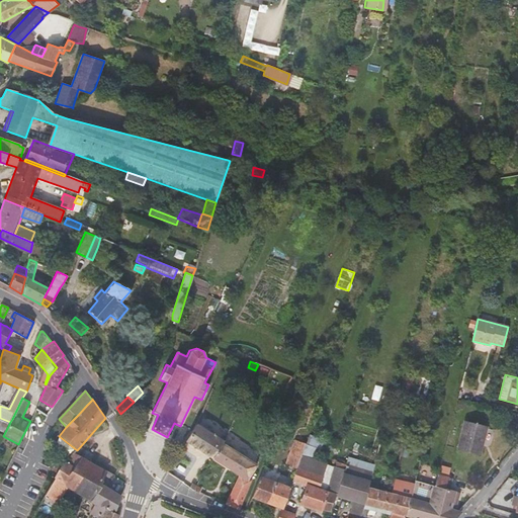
[(466,402),(457,399),(455,408),(464,409),(466,402)]
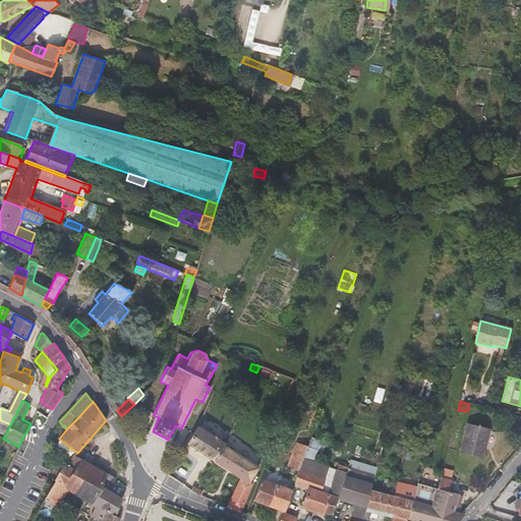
[(408,429),(412,412),(404,410),(399,427),(408,429)]
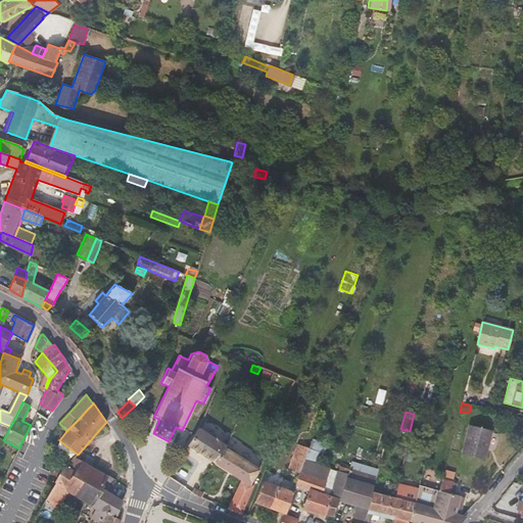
[(10,426),(0,422),(0,429),(7,432),(10,426)]
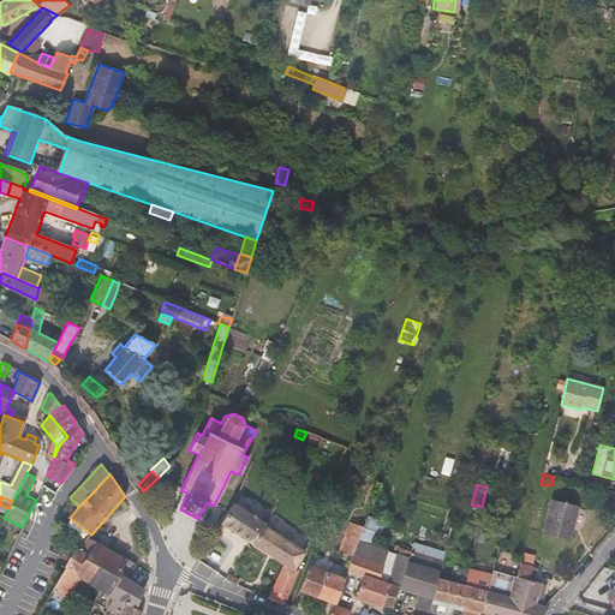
[(445,521),(452,524),(459,499),(452,497),(445,521)]
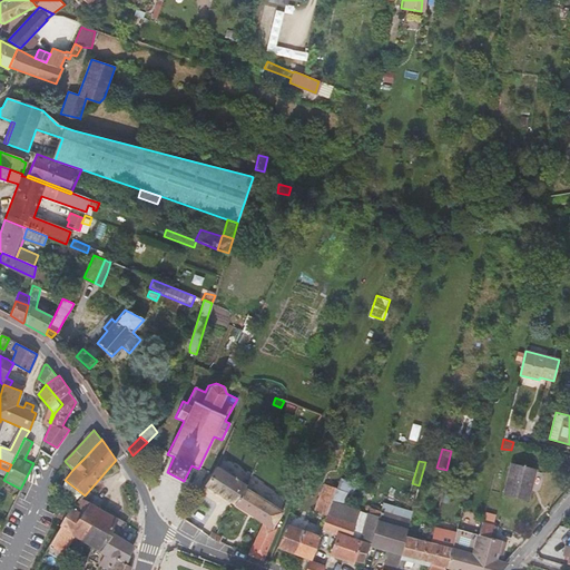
[(511,464),(503,494),(528,501),(534,471),(511,464)]
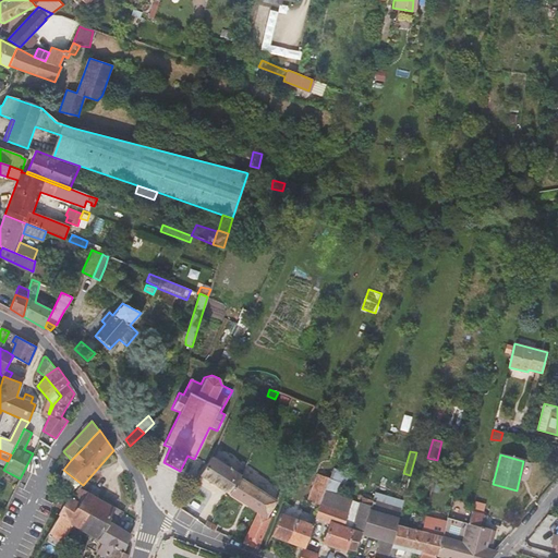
[(240,476),(211,457),(206,464),(201,474),(229,493),(240,477),(240,476)]
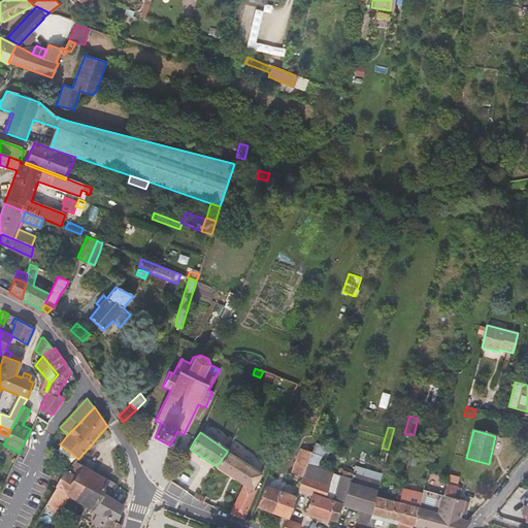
[(405,440),(403,448),(411,451),(413,442),(405,440)]
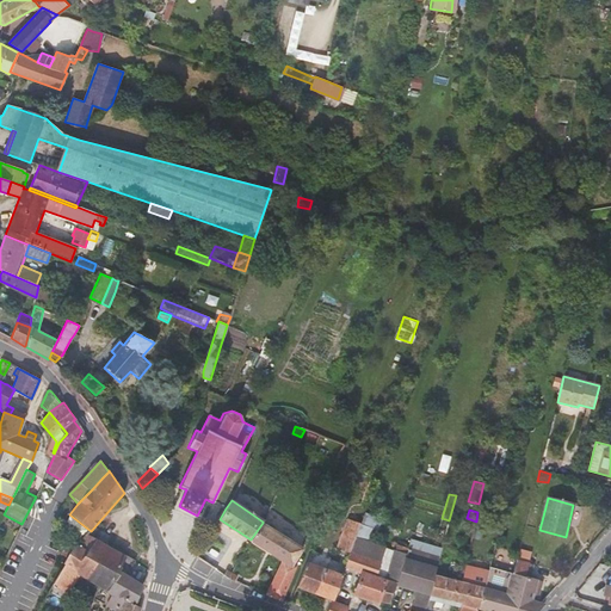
[(356,538),(363,541),(369,528),(377,530),(382,519),(364,516),(360,524),(356,538)]
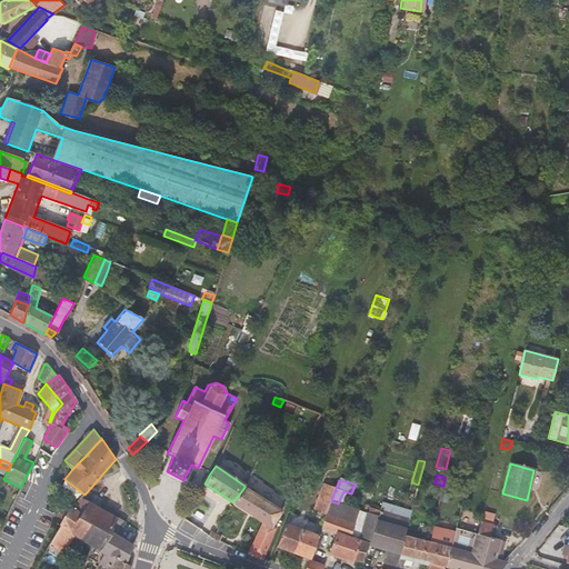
[(245,487),(259,496),(262,488),(252,481),(249,488),(245,486),(245,487)]
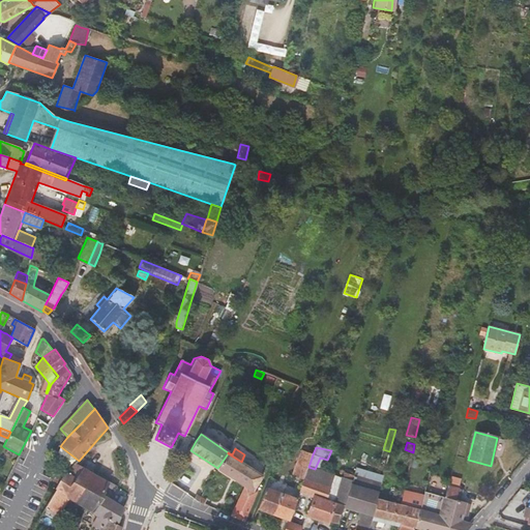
[(292,476),(303,480),(304,478),(308,467),(313,454),(302,450),(292,476)]
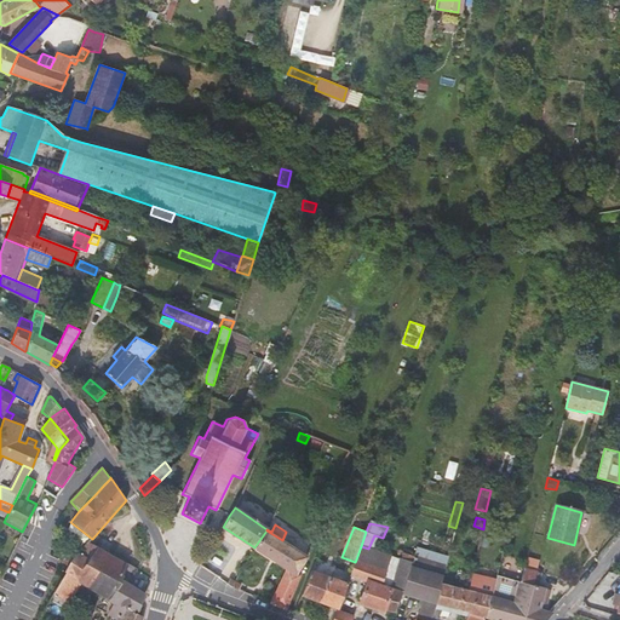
[(286,569),(270,604),(286,610),(299,577),(296,574),(306,557),(282,540),(267,530),(254,547),(254,549),(286,569)]
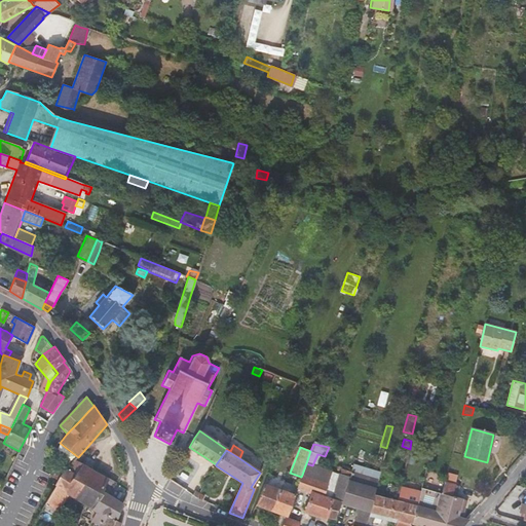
[(68,494),(85,503),(94,509),(101,496),(101,495),(107,481),(75,460),(73,463),(65,471),(59,477),(53,485),(54,485),(41,510),(54,517),(68,494)]
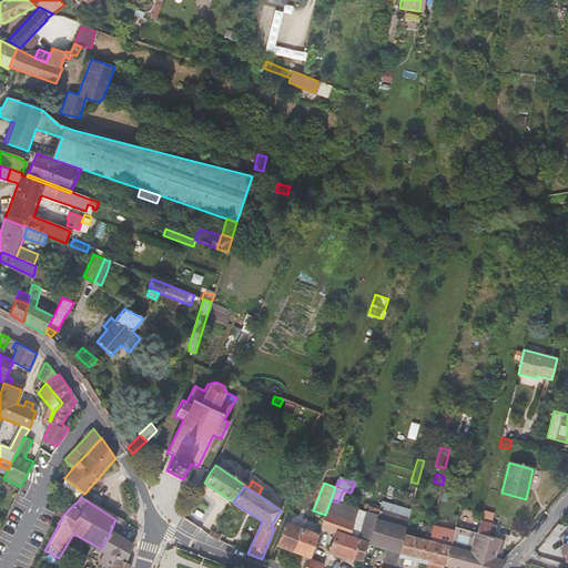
[(337,503),(331,500),(326,513),(352,521),(356,509),(337,503)]
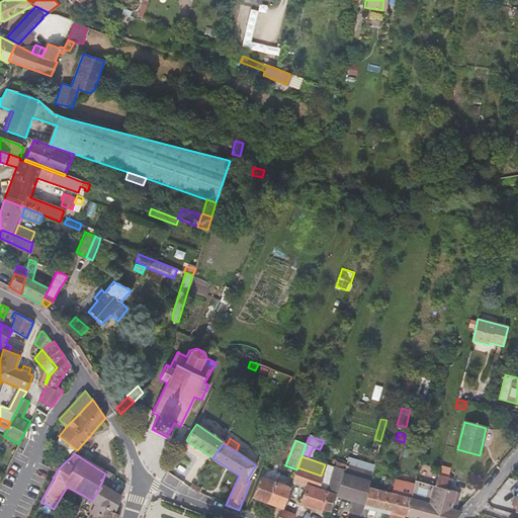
[(372,472),(334,461),(329,479),(367,489),(368,487),(372,472)]
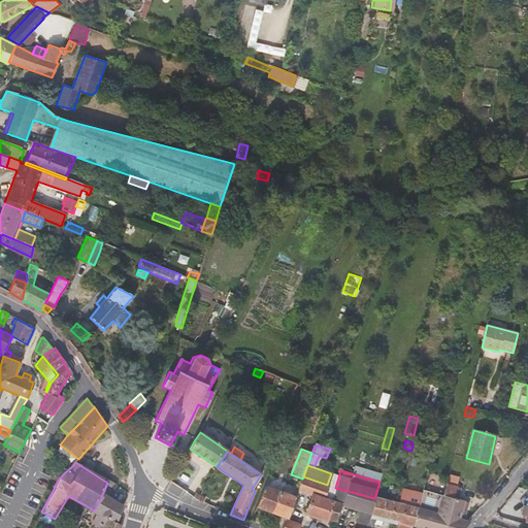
[(264,510),(272,514),(281,492),(284,483),(268,476),(255,510),(263,514),(264,510)]
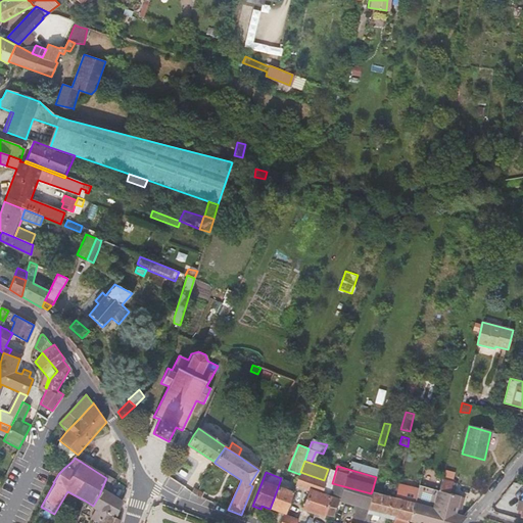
[(324,514),(331,516),(336,500),(328,496),(321,494),(325,481),(324,480),(300,472),(299,474),(294,486),(307,491),(302,510),(324,517),(324,514)]
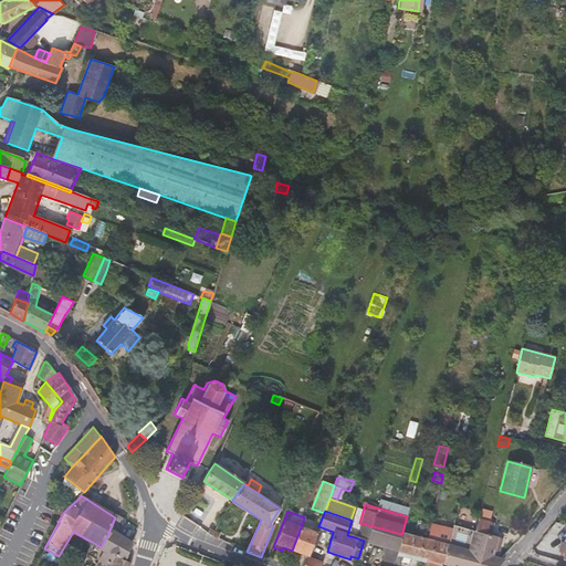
[(101,547),(117,556),(123,559),(132,544),(116,534),(124,522),(115,517),(108,533),(108,534),(101,547)]
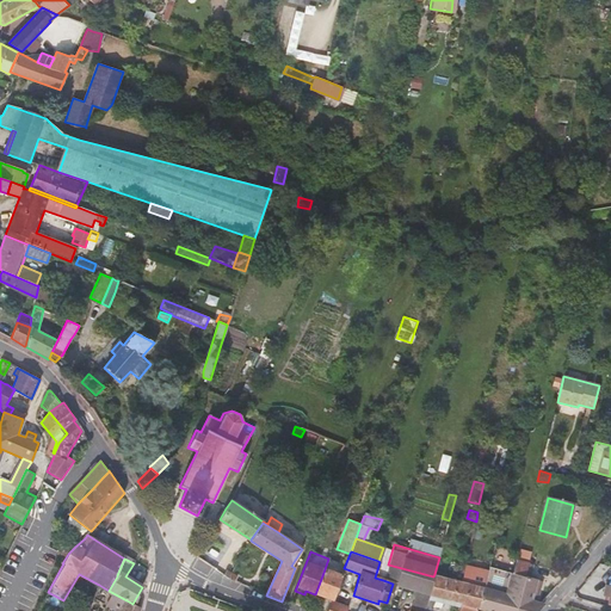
[(532,565),(517,560),(513,574),(525,578),(524,584),(518,605),(516,610),(536,610),(543,603),(542,603),(536,602),(541,581),(529,578),(532,565)]
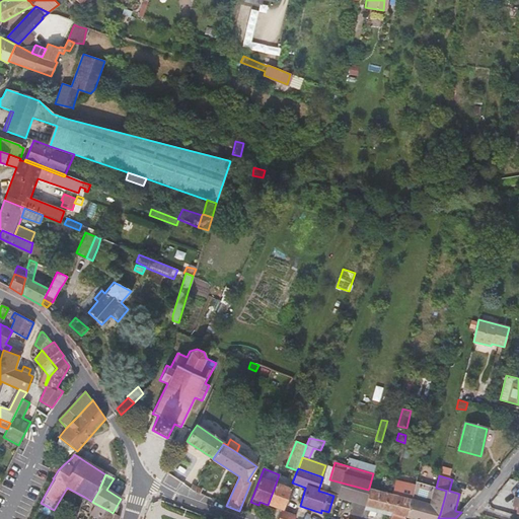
[(329,479),(322,477),(318,491),(325,493),(329,479)]
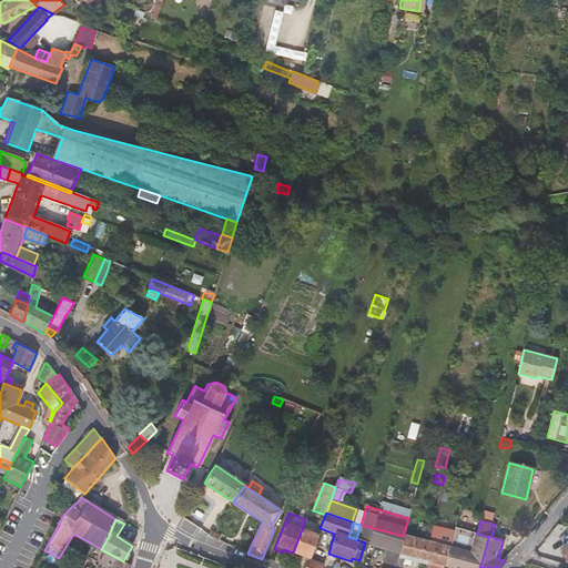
[(454,529),(432,524),(432,527),(453,534),(454,529)]
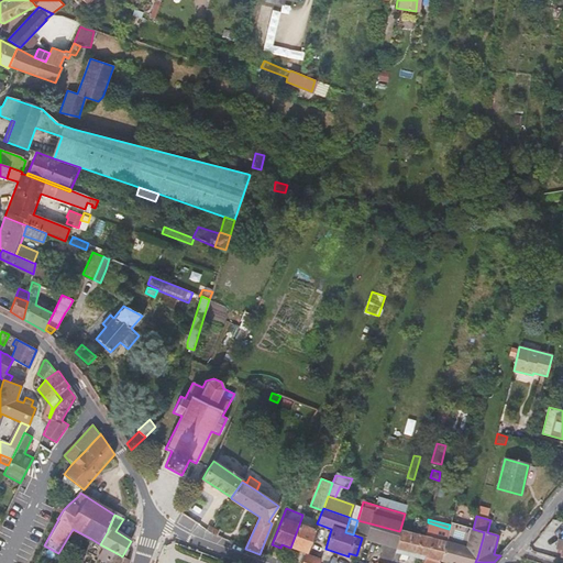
[(201,520),(198,525),(209,532),(210,533),(213,527),(201,520)]
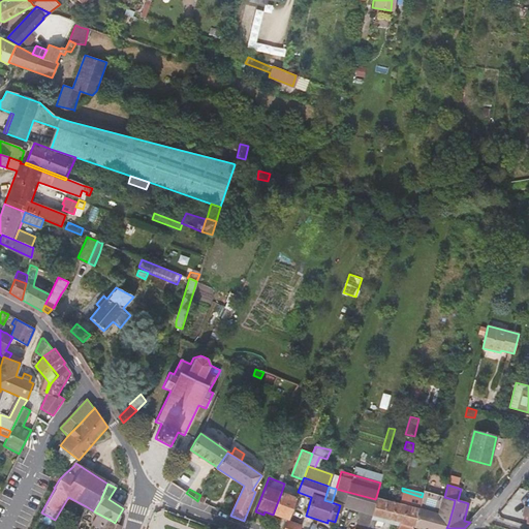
[(360,510),(371,515),(375,499),(336,489),(332,502),(340,505),(360,510)]
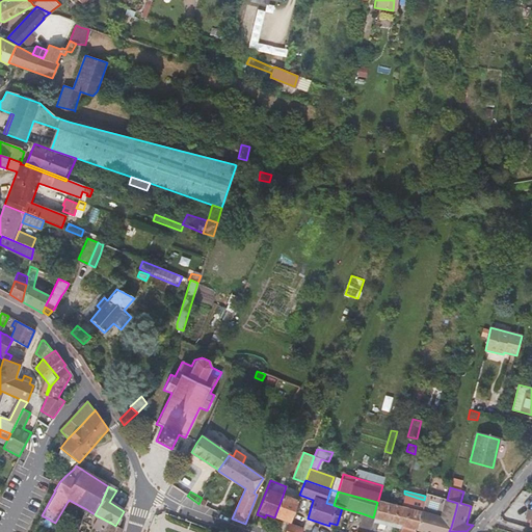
[(424,500),(404,494),(401,505),(407,507),(403,527),(401,526),(400,529),(399,531),(416,531),(416,530),(421,510),(424,500)]
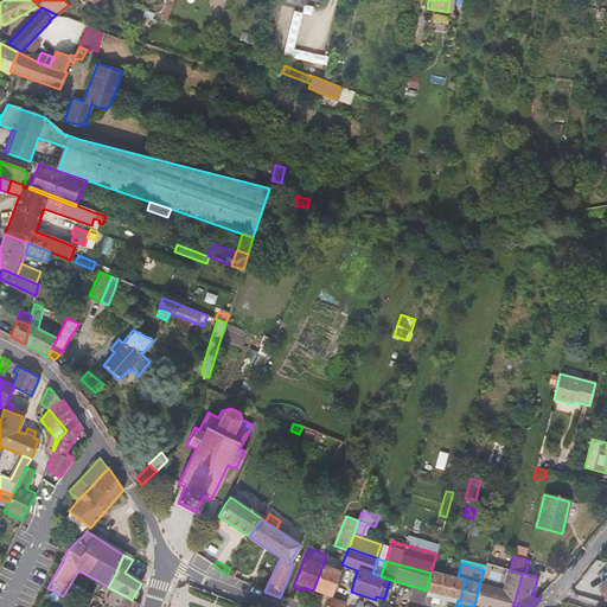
[(313,590),(328,596),(330,596),(339,573),(339,572),(323,566),(313,590)]
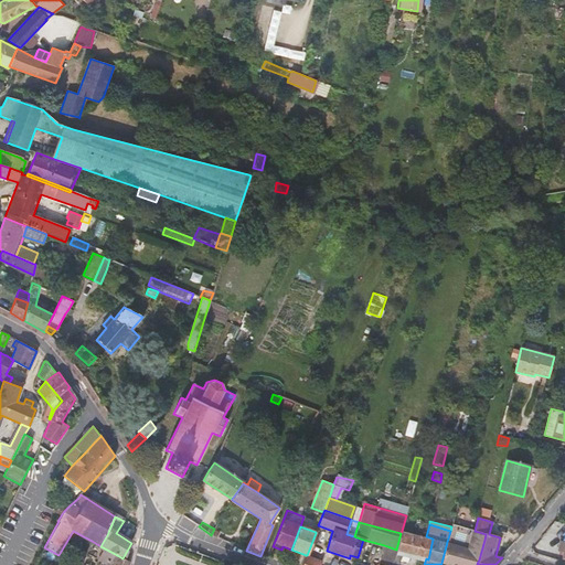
[(220,533),(214,529),(211,535),(216,539),(220,533)]
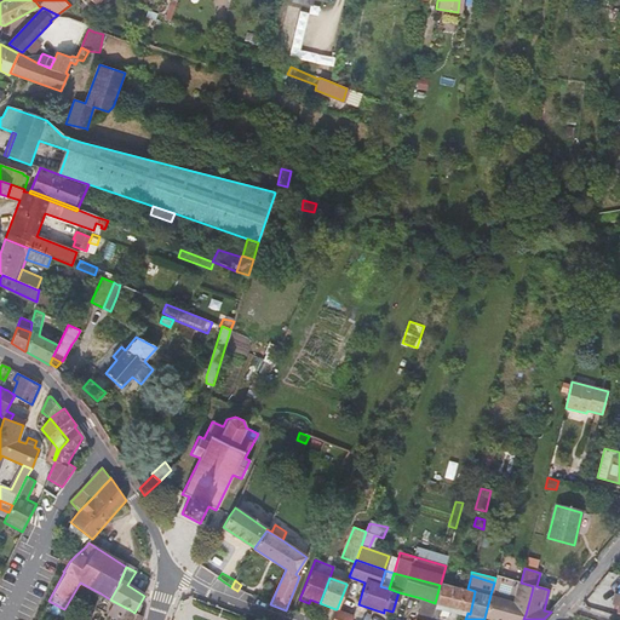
[(435,604),(468,613),(470,614),(475,591),(468,589),(441,583),(440,585),(435,603),(435,604)]
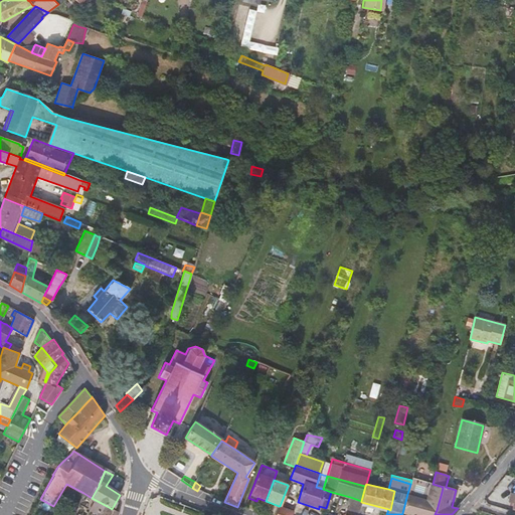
[(442,492),(431,488),(428,488),(426,496),(416,494),(416,497),(407,494),(402,513),(407,514),(435,514),(437,510),(442,492)]
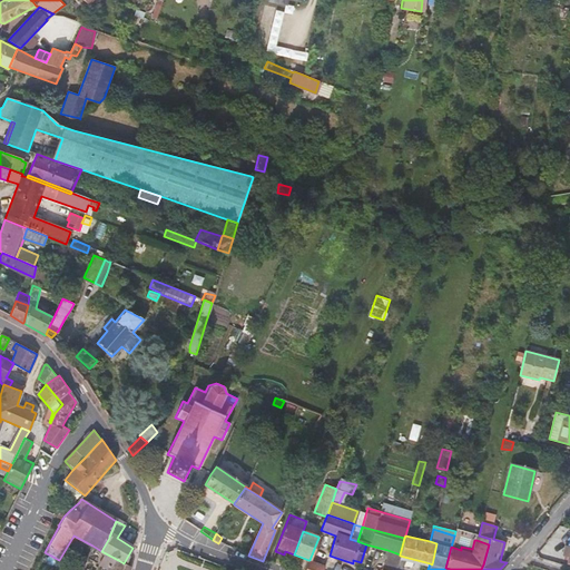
[(387,550),(382,569),(395,569),(396,567),(400,556),(400,554),(387,550)]
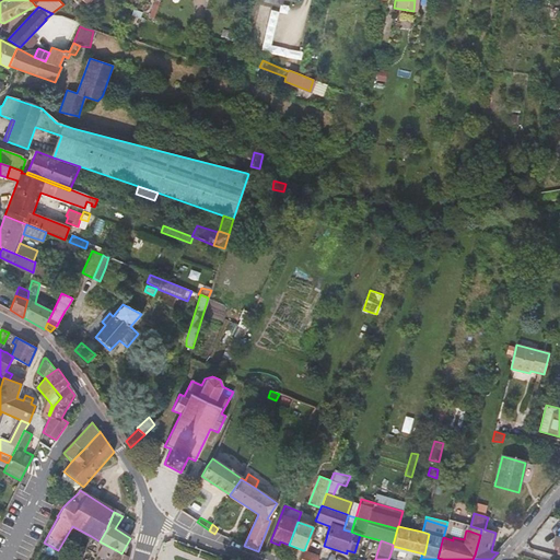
[(397,551),(421,557),(422,553),(393,546),(389,557),(395,559),(397,551)]
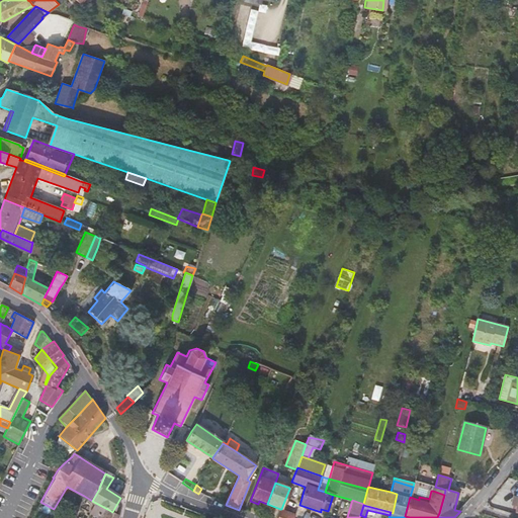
[(107,509),(103,516),(101,517),(116,517),(117,516),(117,515),(112,512),(107,509)]
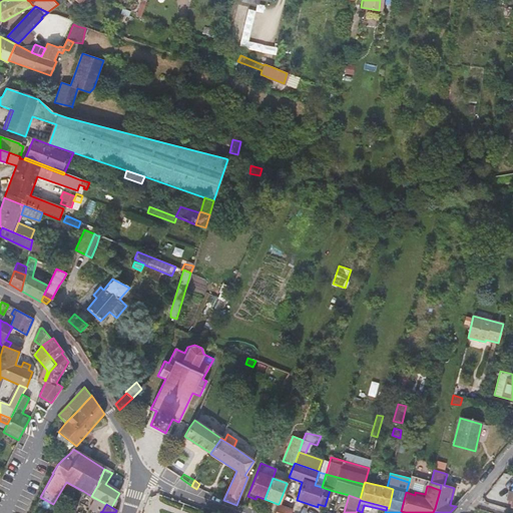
[(291,512),(293,509),(279,504),(278,504),(274,512),(291,512)]
